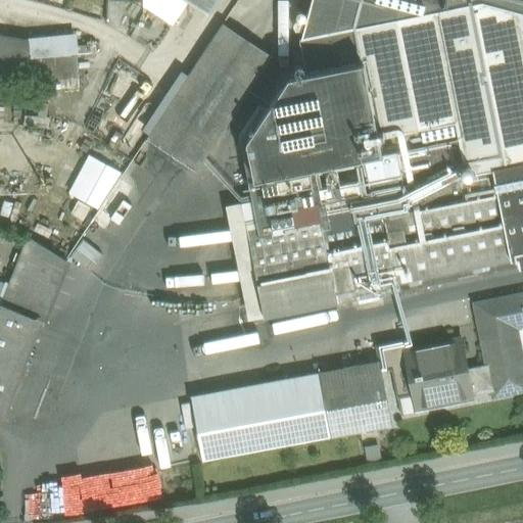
[(141,1),(127,0),(107,0),(106,21),(107,21),(132,35),(143,11),(142,7),(141,1)]
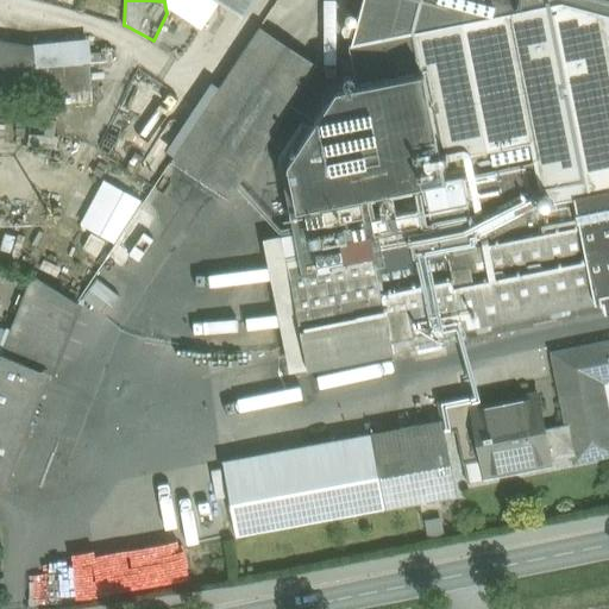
[(251,0),(220,0),(242,14),(251,0)]
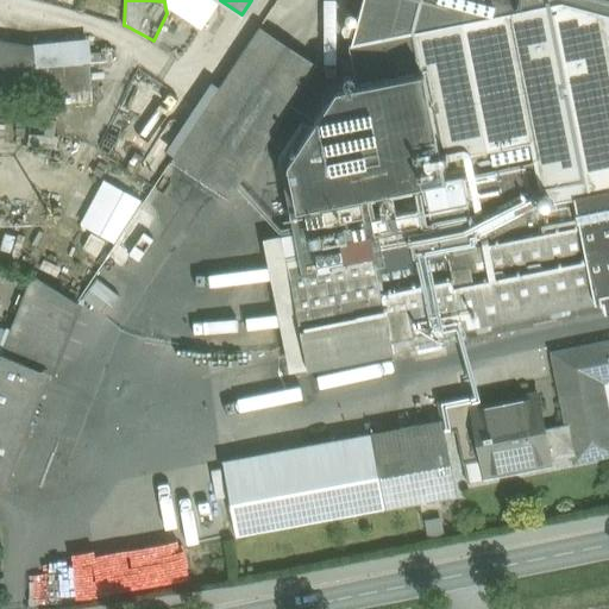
[(608,0),(363,0),(351,45),(562,2),(608,14),(608,0)]
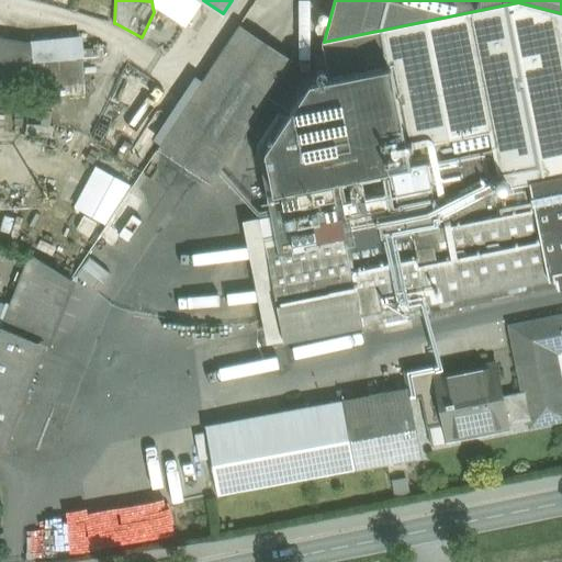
[(561,13),(518,2),(324,42),(332,78),(392,66),(414,168),(392,171),(396,192),(353,201),(338,204),(261,220),(284,340),(558,287),(559,288),(561,287),(561,13)]
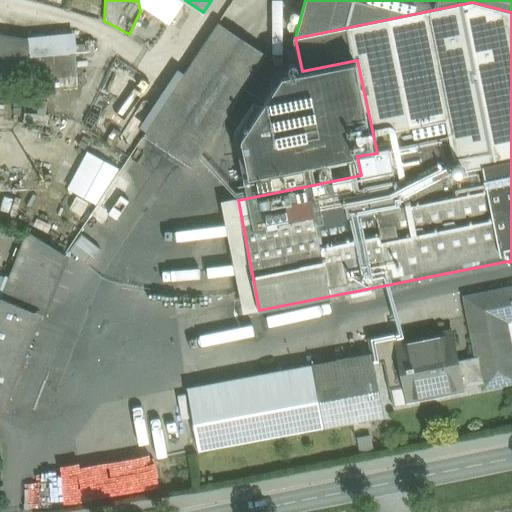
[(163,19),(139,7),(140,11),(129,34),(150,45),(163,19)]
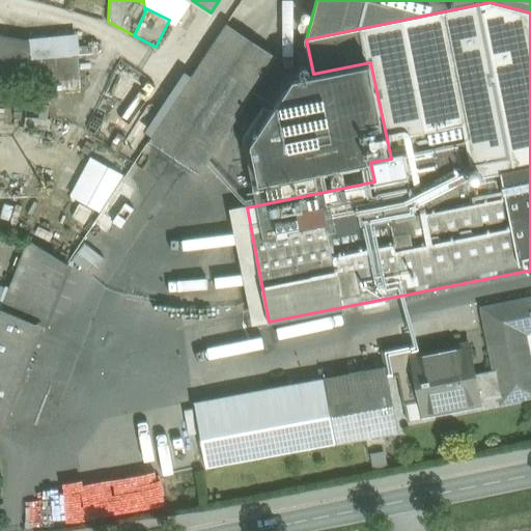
[(226,23),(148,140),(198,173),(276,56),(226,23)]
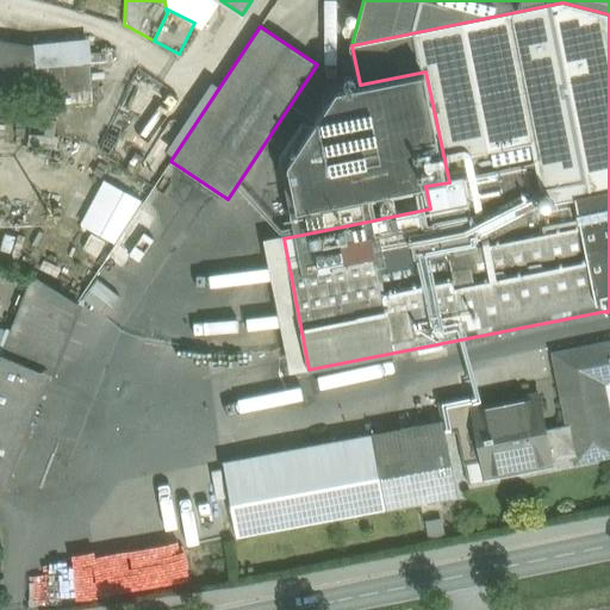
[(7,43),(0,66),(0,67),(12,72),(13,70),(19,49),(19,48),(7,43)]
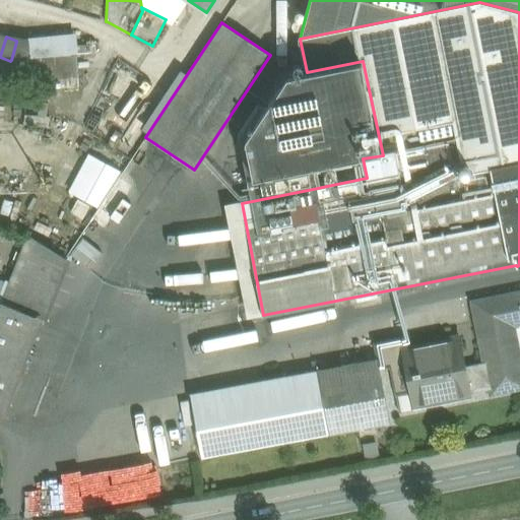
[(16,42),(11,60),(29,59),(71,56),(71,55),(70,37),(16,42)]
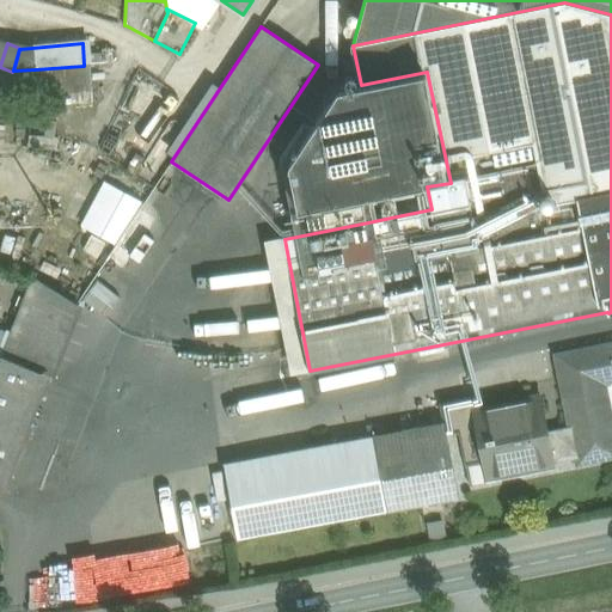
[(84,66),(35,69),(36,81),(37,93),(92,90),(91,63),(84,65),(84,66)]
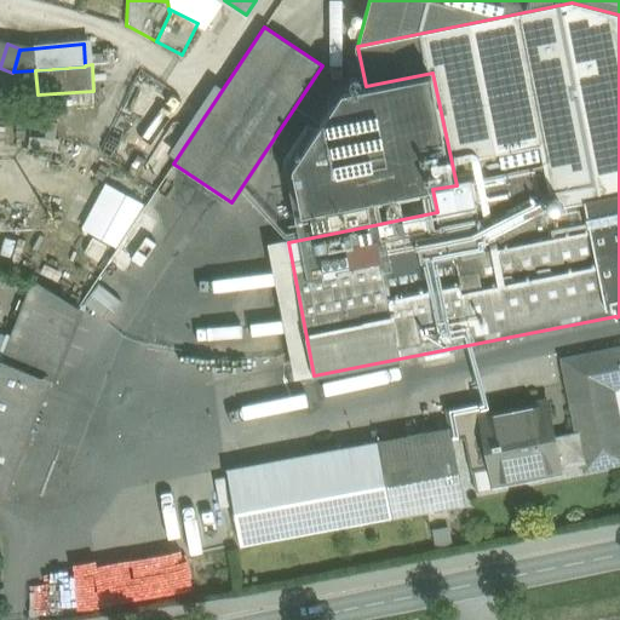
[(35,70),(13,72),(12,73),(13,84),(36,82),(35,70)]
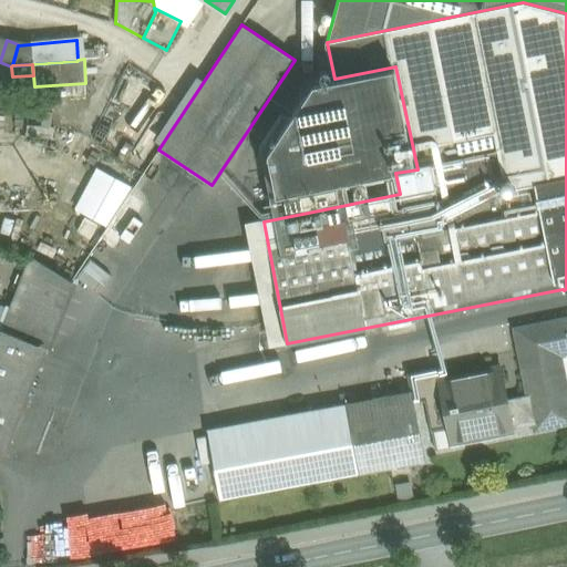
[(277,193),(395,173),(418,169),(395,66),(334,79),(316,83),(269,152),(277,193)]
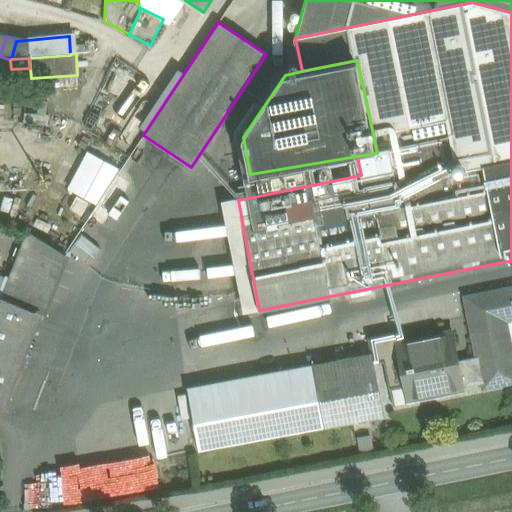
[(28,87),(26,101),(52,104),(53,90),(28,87)]
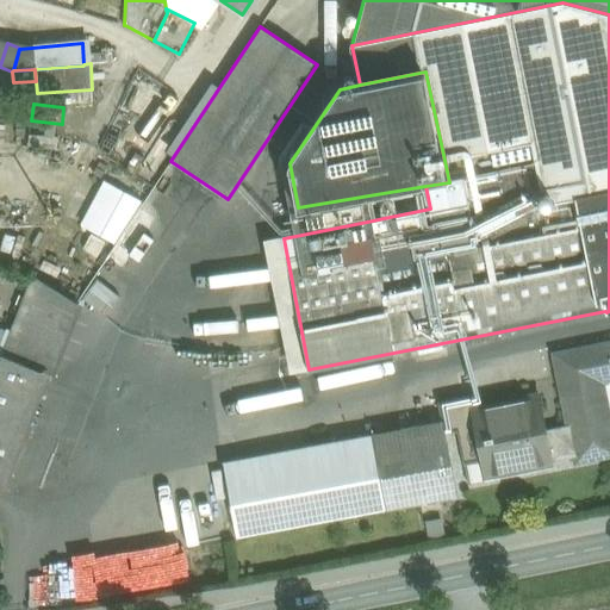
[(113,191),(86,232),(112,249),(139,207),(113,191)]
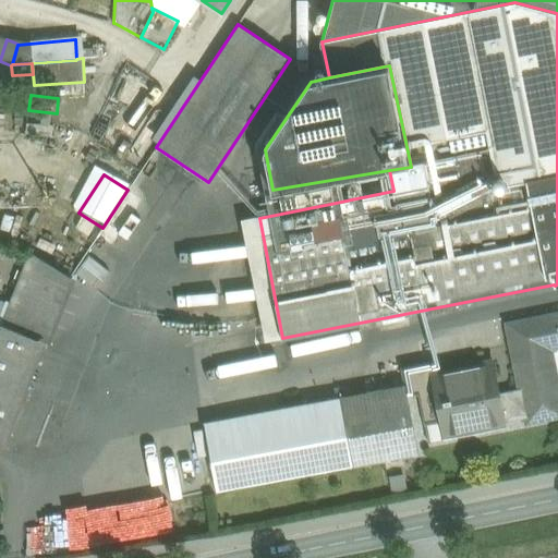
[(282,338),(259,218),(242,220),(265,341),(282,338)]
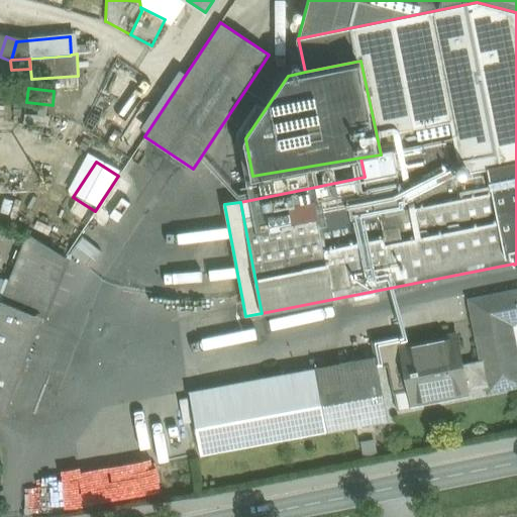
[(66,256),(27,233),(2,300),(35,313),(41,316),(66,256)]
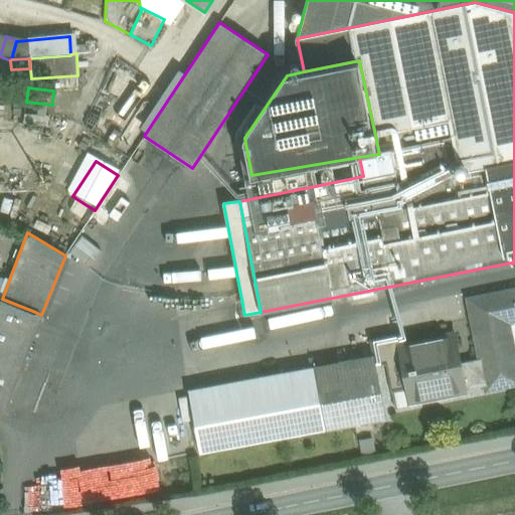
[(81,237),(69,251),(88,267),(100,252),(81,237)]
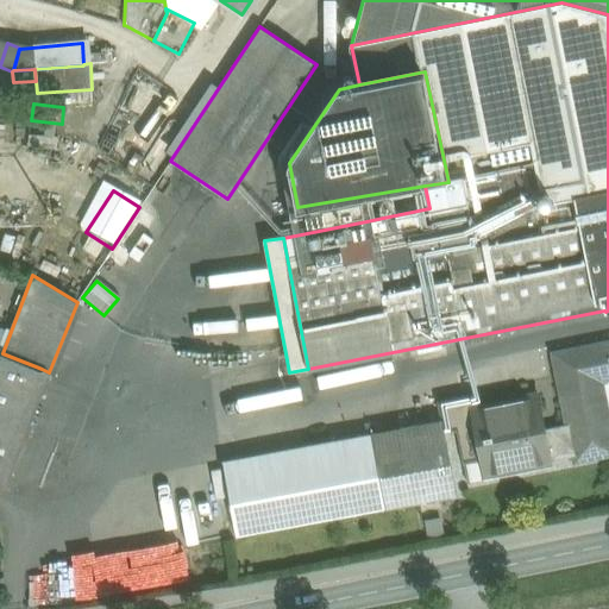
[(608,343),(554,353),(569,424),(569,425),(607,416),(600,381),(608,378),(608,343)]
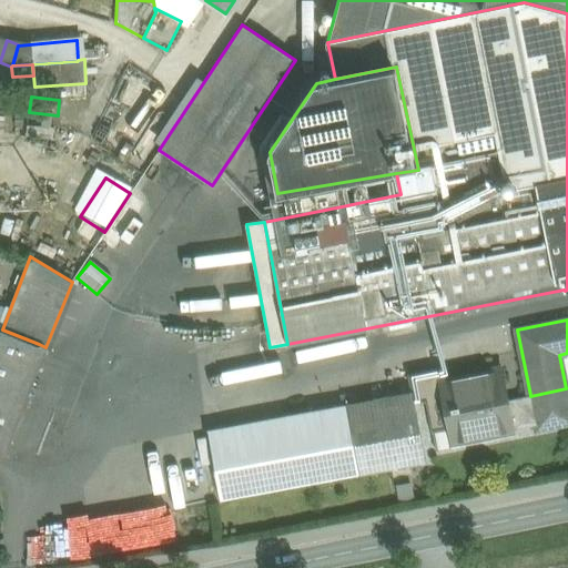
[(0,442),(39,344),(2,330),(0,334),(0,442)]
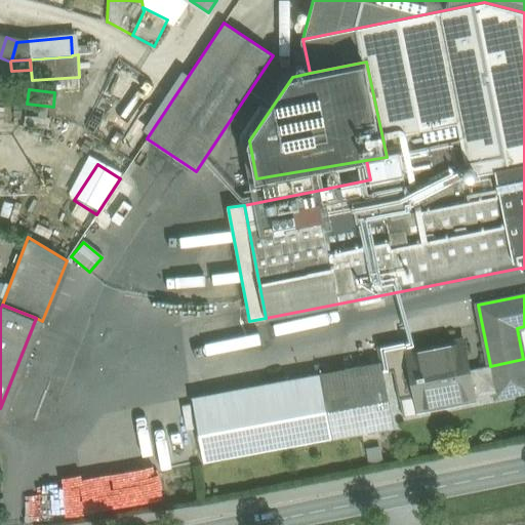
[(410,338),(377,346),(380,362),(381,362),(384,373),(394,371),(415,367),(412,352),(410,338)]
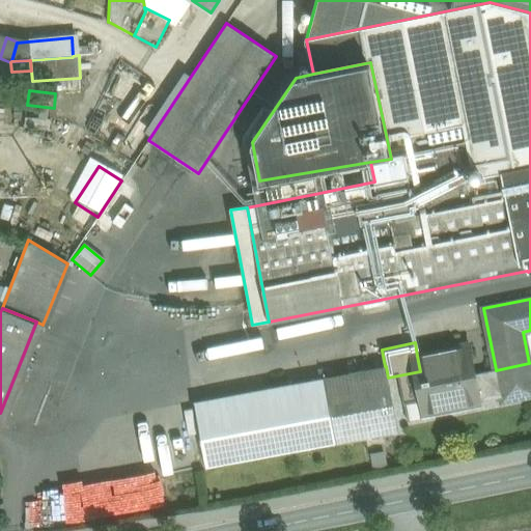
[(470,345),(417,356),(420,371),(398,375),(403,404),(404,404),(408,421),(428,417),(426,410),(464,402),(465,404),(501,397),(502,401),(530,395),(530,371),(529,363),(496,370),(496,369),(476,373),(470,345)]
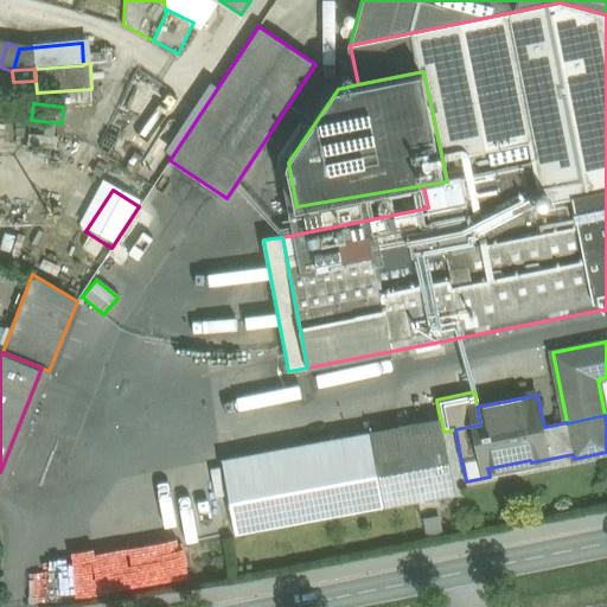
[(440,419),(372,432),(385,505),(454,492),(443,432),(441,419),(440,419)]
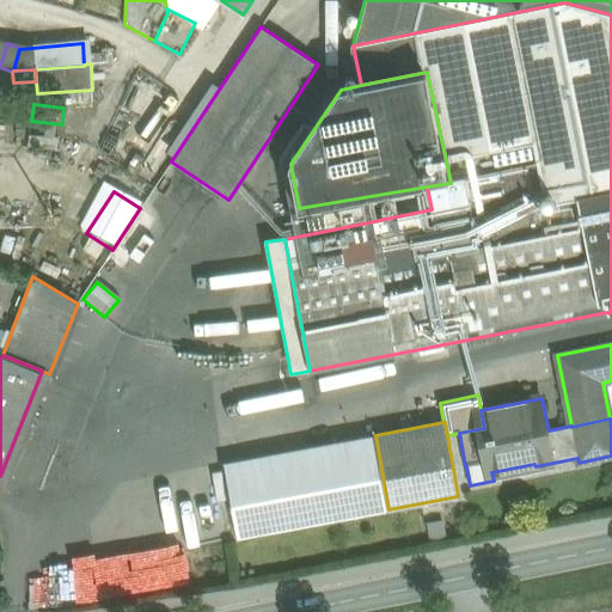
[(375,435),(225,464),(238,537),(389,509),(375,435)]
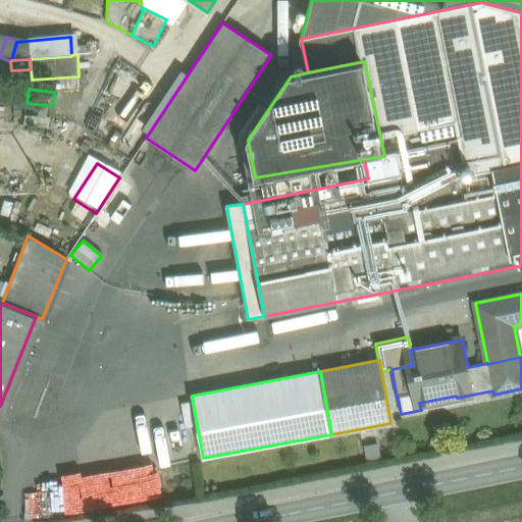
[(61,421),(70,394),(50,387),(41,414),(61,421)]
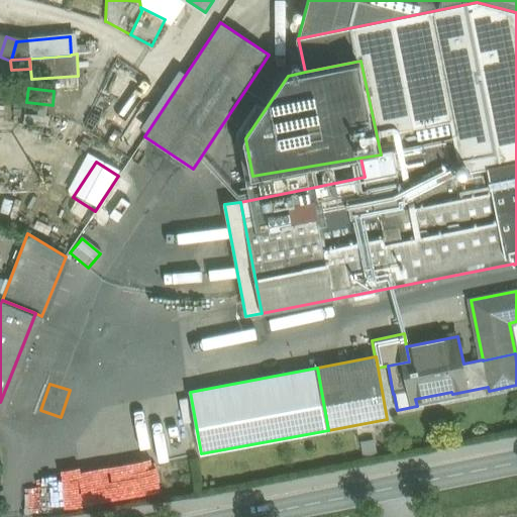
[(109,499),(161,493),(157,459),(169,458),(167,442),(179,440),(174,396),(110,403),(115,443),(117,442),(120,464),(105,467),(109,499)]
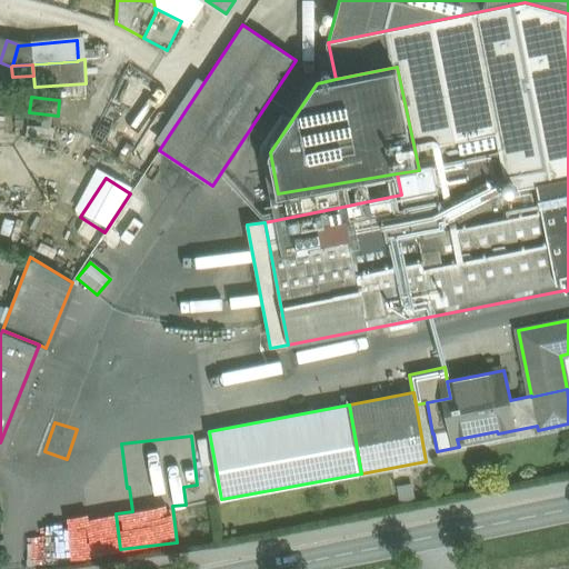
[(412,485),(398,487),(401,503),(416,501),(412,485)]
